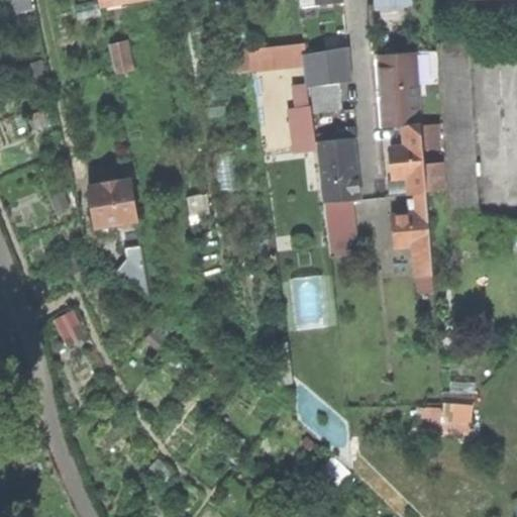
[(346,32),(323,36),(324,48),(347,44),(346,32)]
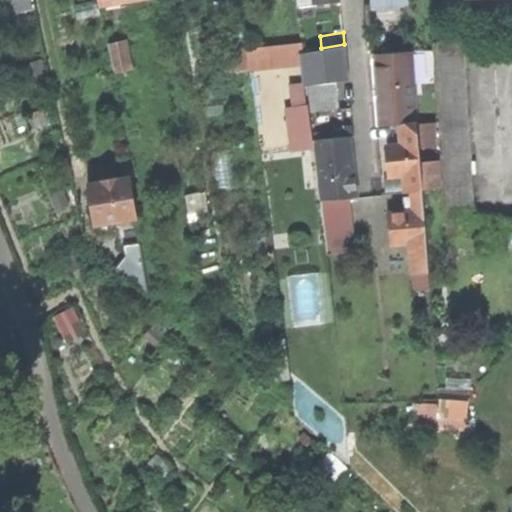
[(443,220),(474,219),(463,36),(431,39),(443,220)]
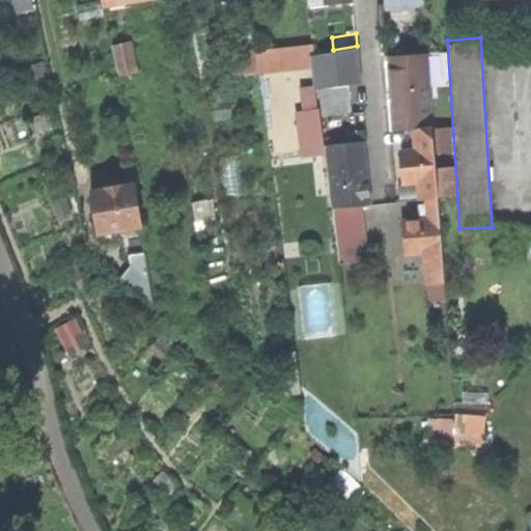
[(312,53),(311,42),(283,46),(284,56),(312,53)]
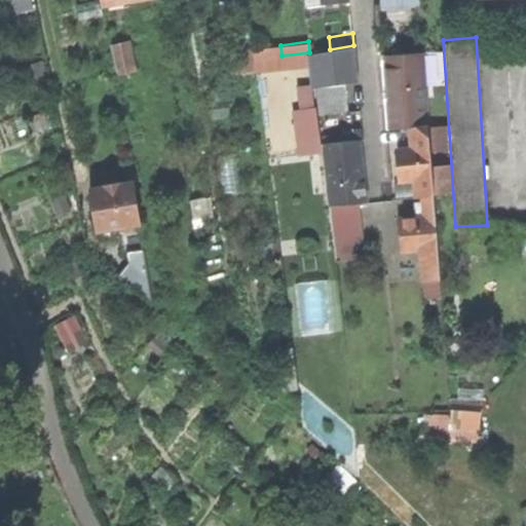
[(121,42),(112,44),(118,74),(128,72),(121,42)]
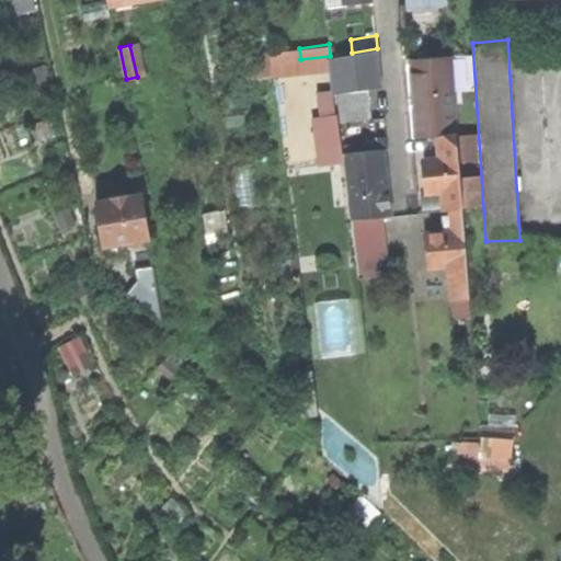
[(270,64),(300,59),(299,48),(268,52),(270,64)]
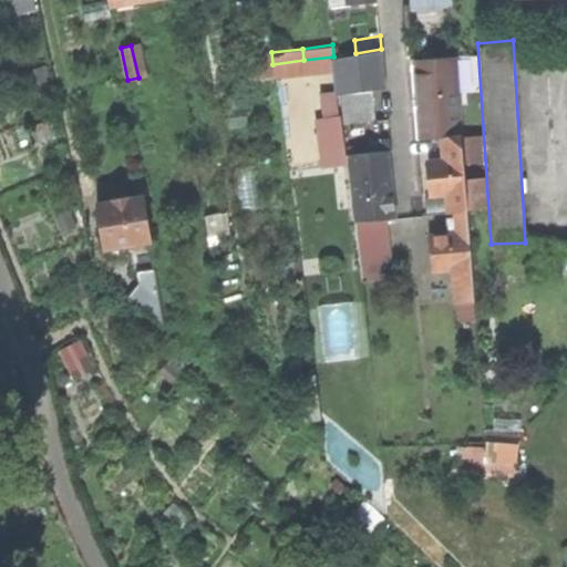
[(382,63),(381,49),(356,53),(333,58),(336,71),(382,63)]
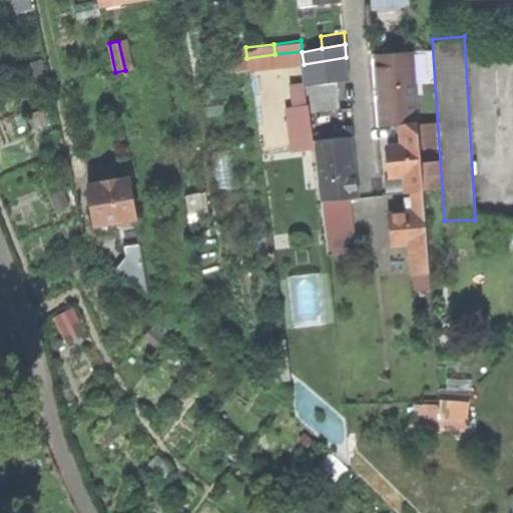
[(382,124),(397,124),(413,122),(408,49),(376,53),(379,89),(382,124)]
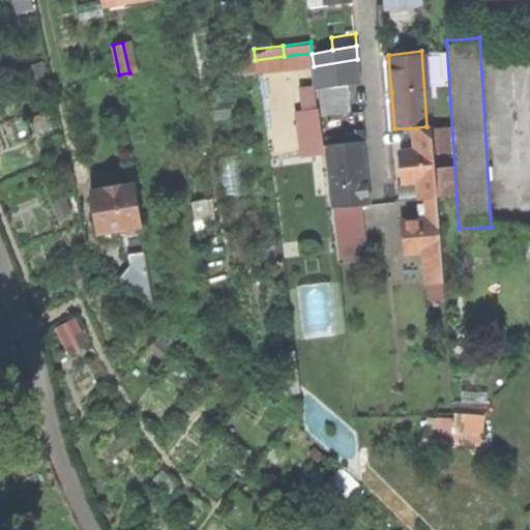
[(360,81),(358,63),(328,68),(330,84),(345,83),(360,81)]
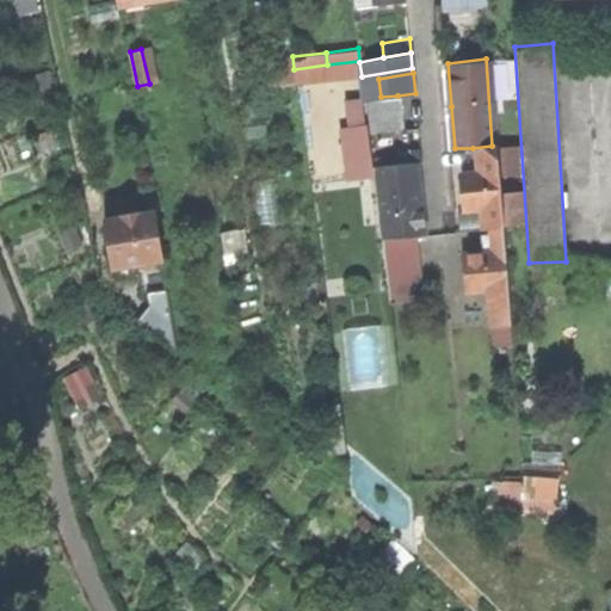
[(401,127),(397,96),(381,97),(365,99),(369,130),(401,127)]
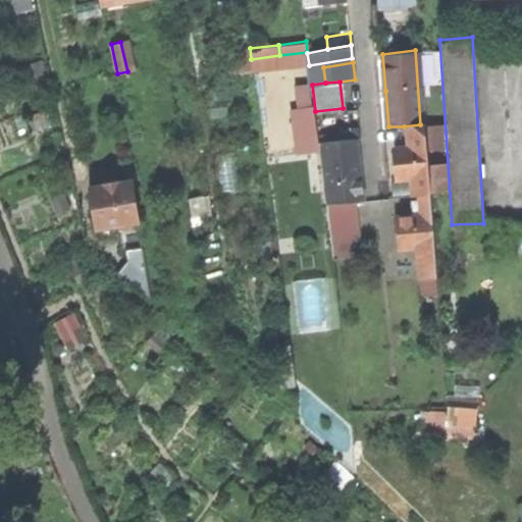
[(412,194),(418,193),(428,192),(424,124),(420,124),(404,126),(406,147),(393,147),(394,156),(396,177),(410,176),(412,194)]
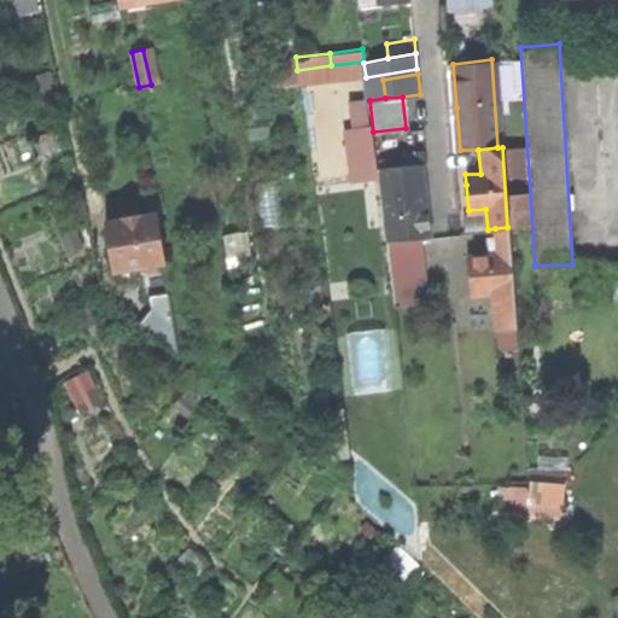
[(424,162),(379,167),(388,239),(419,237),(430,235),(425,196),(421,165),(424,165),(424,162)]
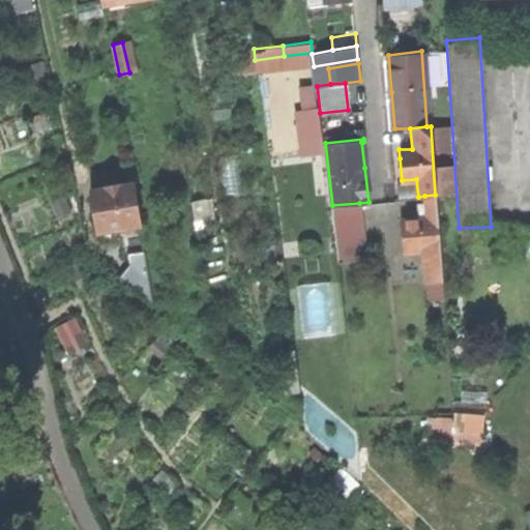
[(113,185),(92,188),(99,230),(143,223),(137,181),(113,185)]
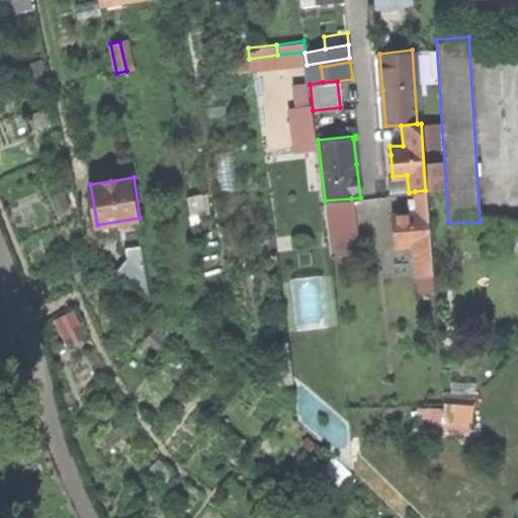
[(425,190),(415,191),(417,212),(392,214),(393,230),(394,245),(415,243),(419,291),(434,290),(425,190)]
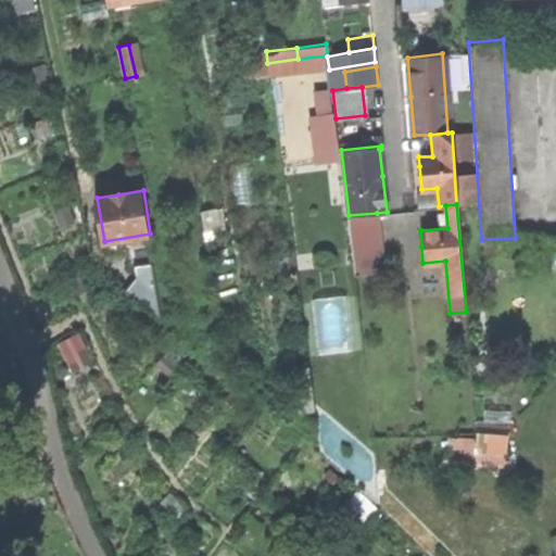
[(383,270),(377,213),(349,215),(345,216),(353,274),(383,270)]
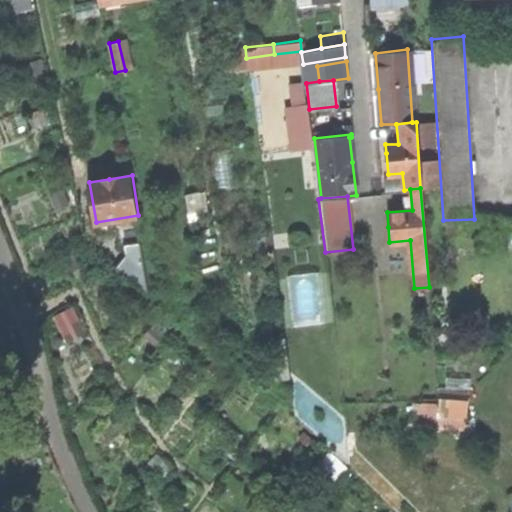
[(142,240),(125,242),(127,253),(116,266),(150,294),(142,240)]
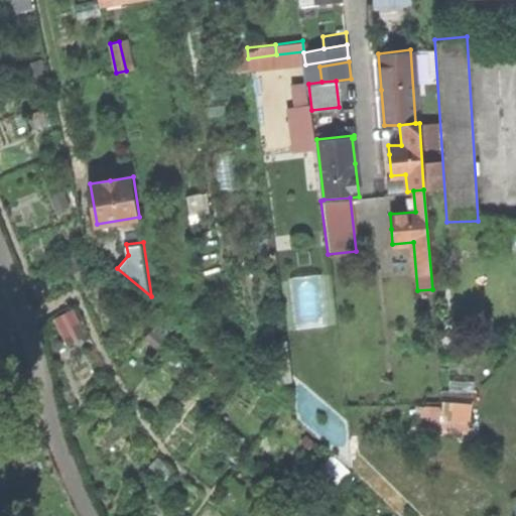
[(78,308),(57,318),(71,346),(91,337),(78,308)]
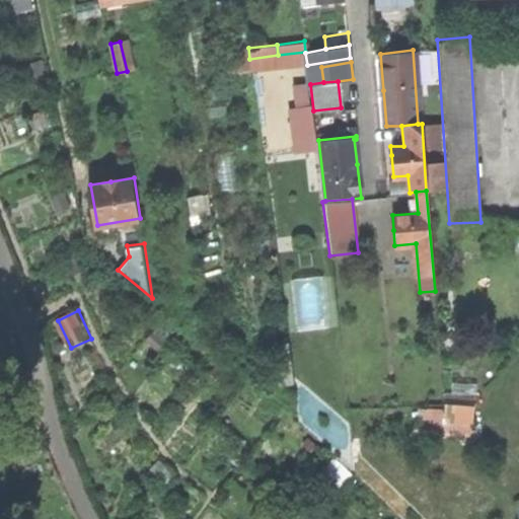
[(447,418),(473,420),(474,406),(446,404),(447,418)]
